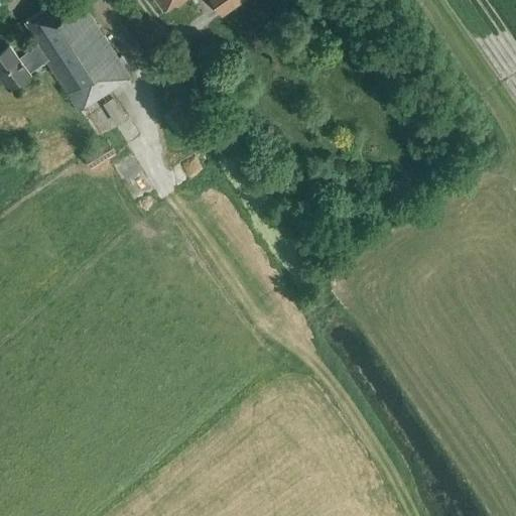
[(133,76),(81,0),(56,0),(24,22),(35,39),(33,40),(37,46),(18,57),(9,45),(0,51),(0,77),(9,89),(30,74),(29,73),(46,61),(81,111),(133,76)]
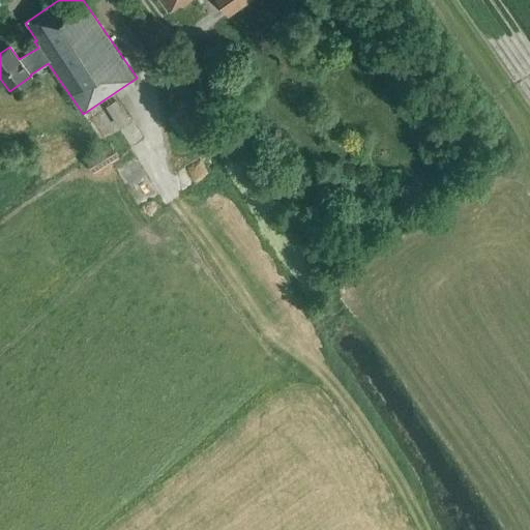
[(159,0),(170,12),(180,5),(181,7),(192,0),(159,0)]
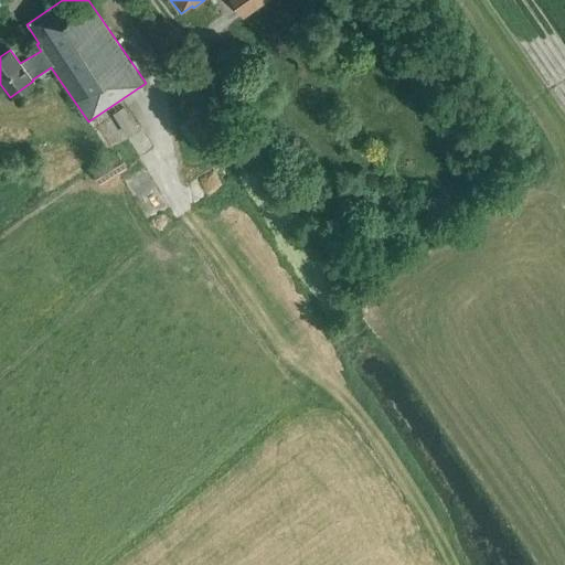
[(230,0),(243,18),(268,0),(230,0)]
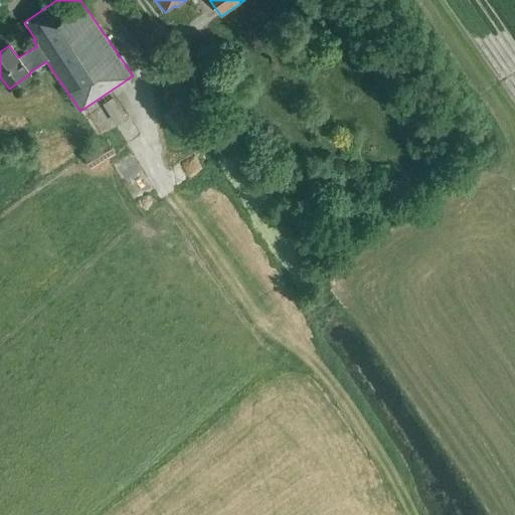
[(123,121),(128,118),(115,99),(105,106),(116,123),(121,119),(123,121)]
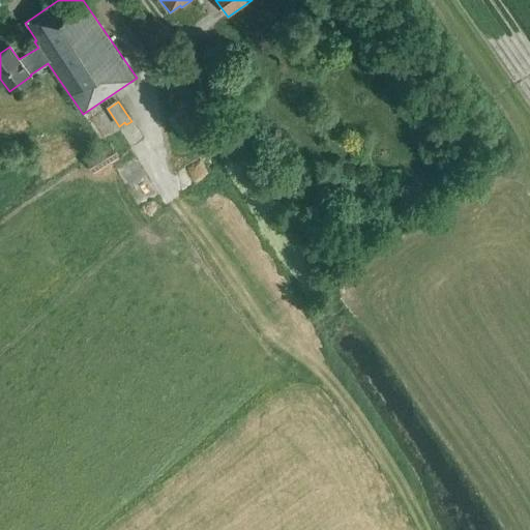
[(95,175),(121,158),(111,144),(86,160),(95,175)]
